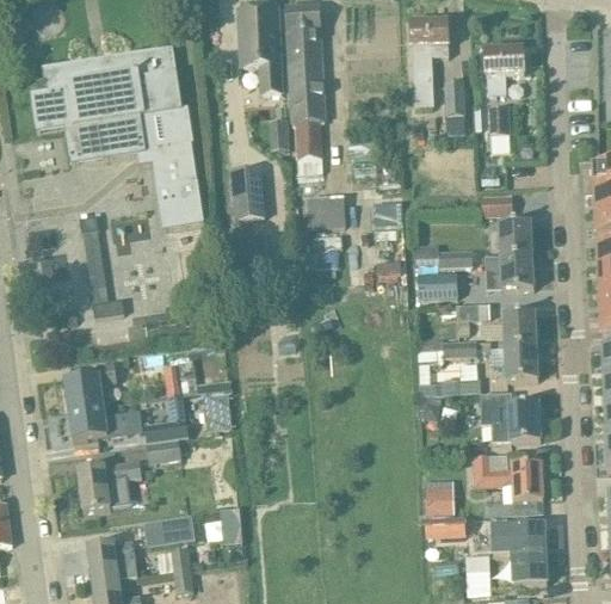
[(319,5),(285,7),(288,63),(289,63),(291,122),(294,121),(295,159),(297,158),(298,176),(322,173),(321,158),(322,158),(321,119),(325,119),(319,5)]
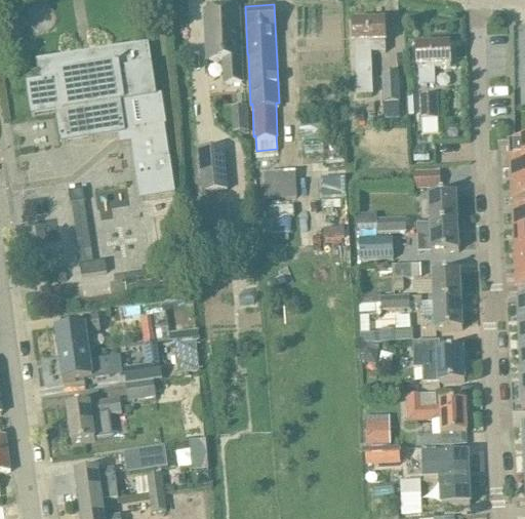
[(201,7),(202,34),(203,56),(215,56),(215,61),(223,60),(224,80),(240,79),(238,6),(201,7)]
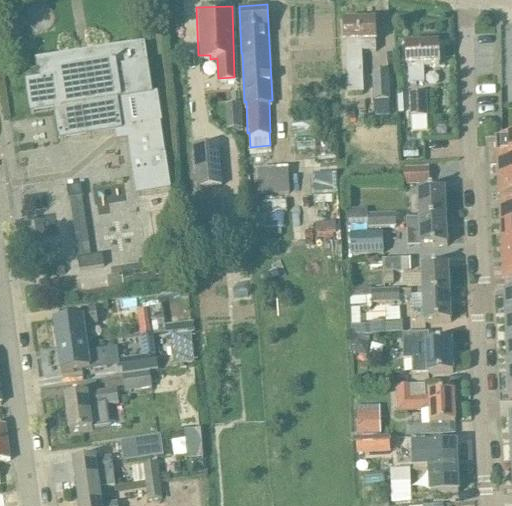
[(375,17),(344,18),(345,41),(347,89),(363,88),(362,49),(362,48),(376,48),(376,39),(375,17)]
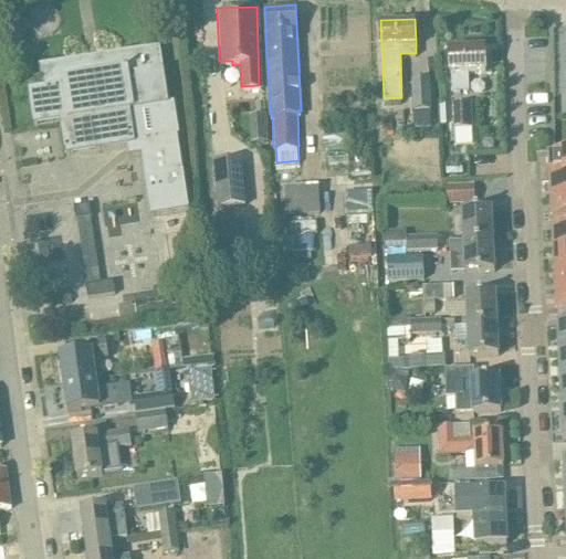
[(66,151),(127,141),(129,153),(140,150),(150,213),(189,207),(177,129),(146,134),(142,105),(169,101),(164,65),(163,65),(159,42),(39,61),(42,84),(28,86),(33,122),(61,117),(66,151)]
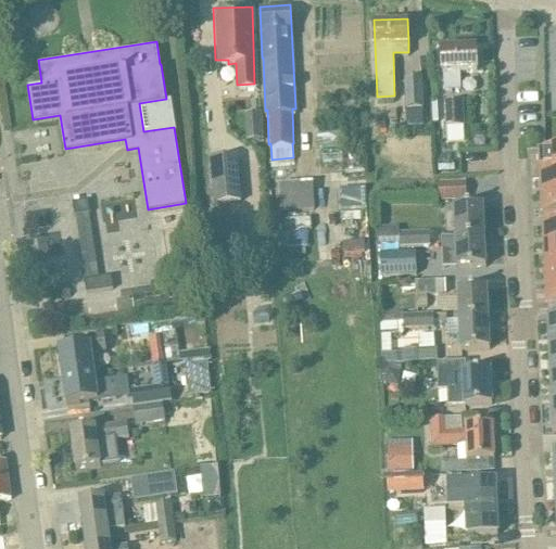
[(442,69),(444,69),(444,87),(460,86),(459,68),(478,67),(477,43),(441,46),(442,69)]
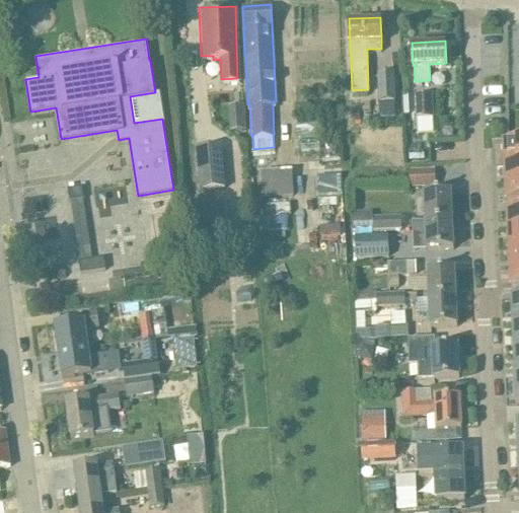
[(394,69),(377,69),(378,98),(379,98),(380,114),(395,114),(394,98),(395,98),(394,69)]
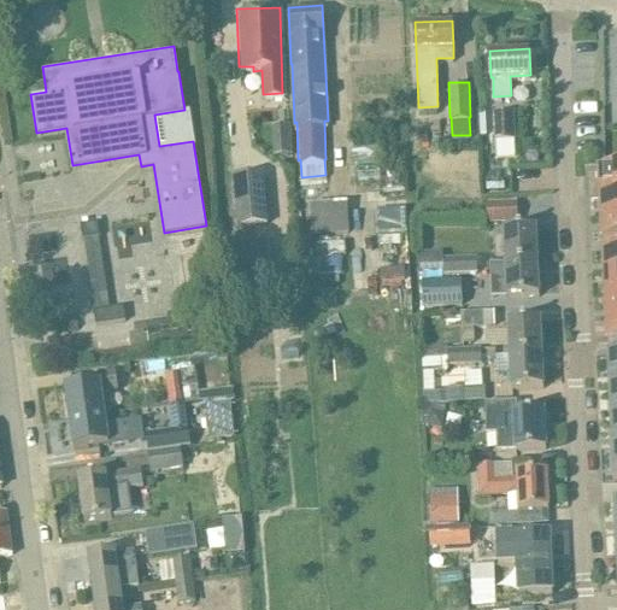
[(515,107),(493,107),(493,136),(516,136),(515,107)]
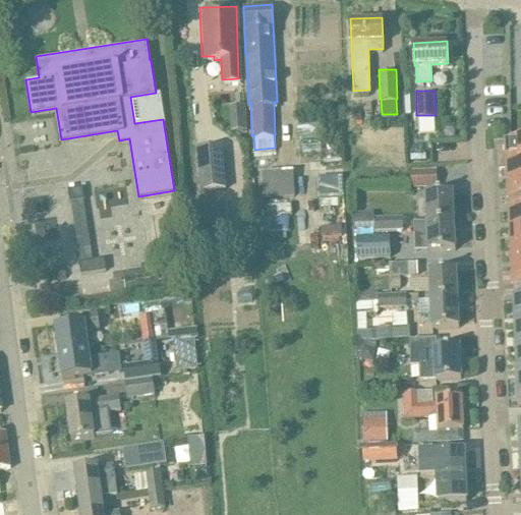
[(506,161),(507,161),(507,160),(520,159),(520,138),(505,140),(506,161)]
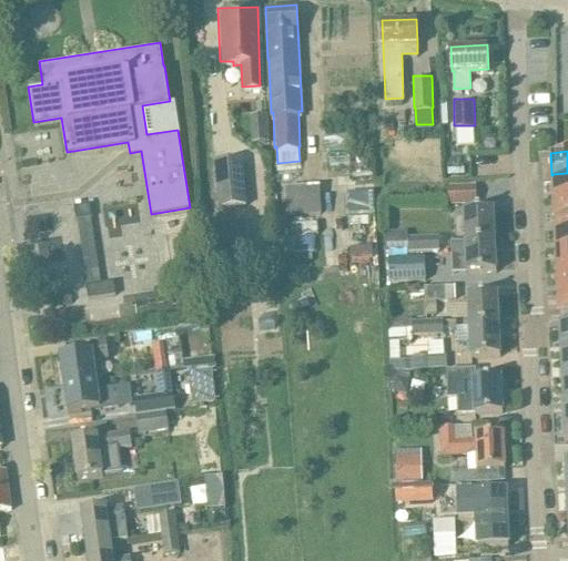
[(247,202),(243,155),(214,157),(219,205),(247,202)]
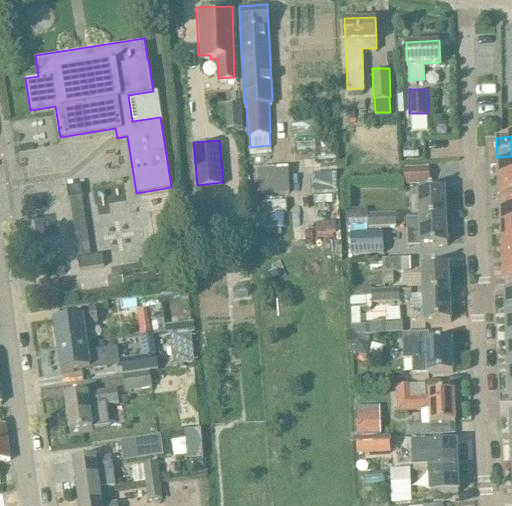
[(511,156),(498,157),(498,158),(499,176),(511,175),(511,156)]
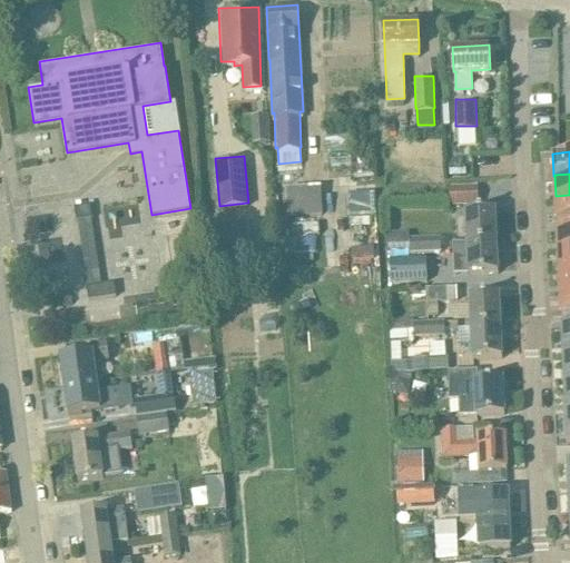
[(479,201),(478,181),(449,183),(450,203),(479,201)]
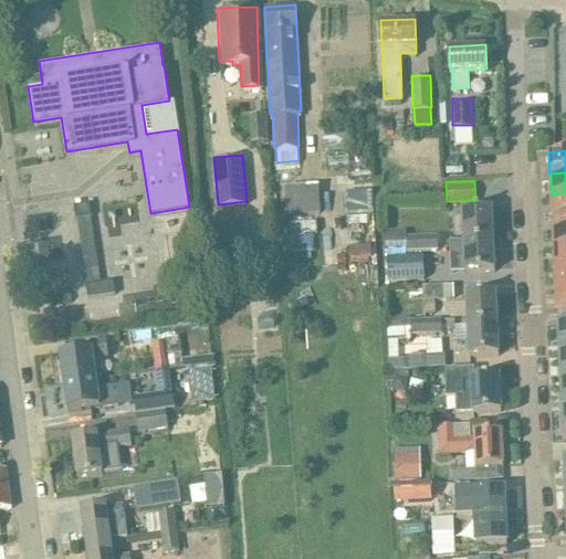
[(318,182),(284,185),(285,211),(320,209),(318,182)]
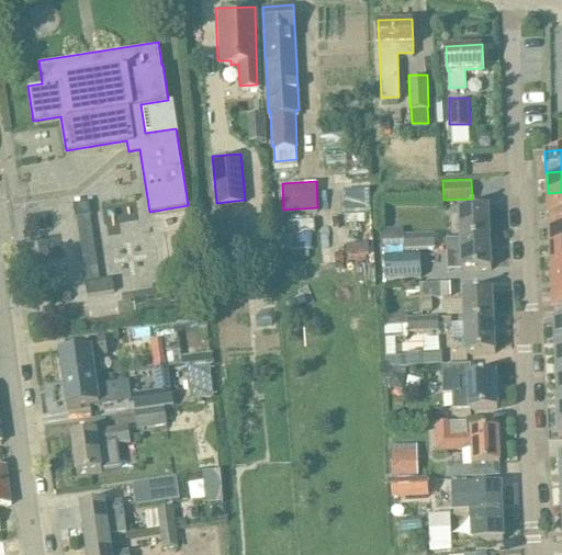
[(561,192),(548,193),(549,216),(561,214),(561,192)]
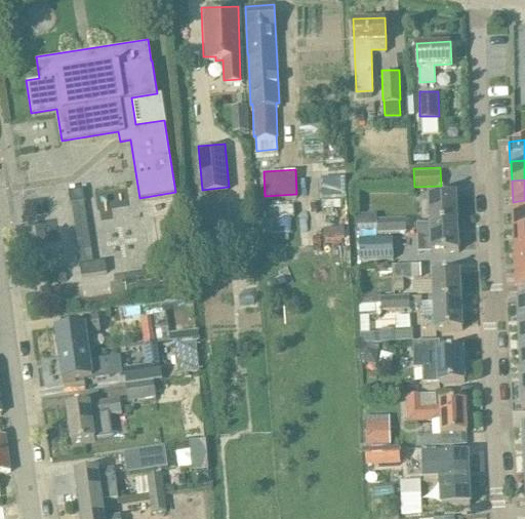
[(83,186),(78,186),(69,188),(71,200),(85,198),(83,186)]
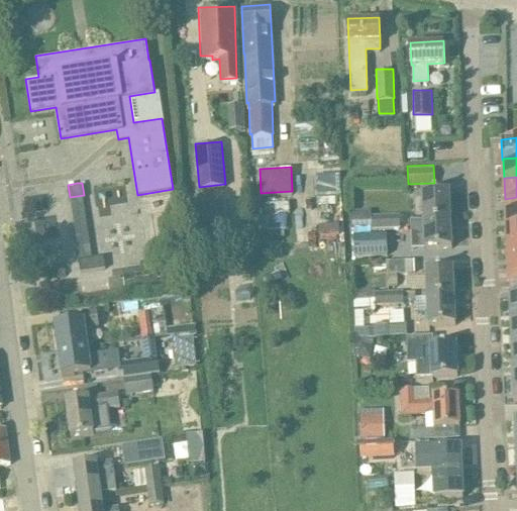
[(449,187),(422,189),(423,217),(450,216),(449,187)]
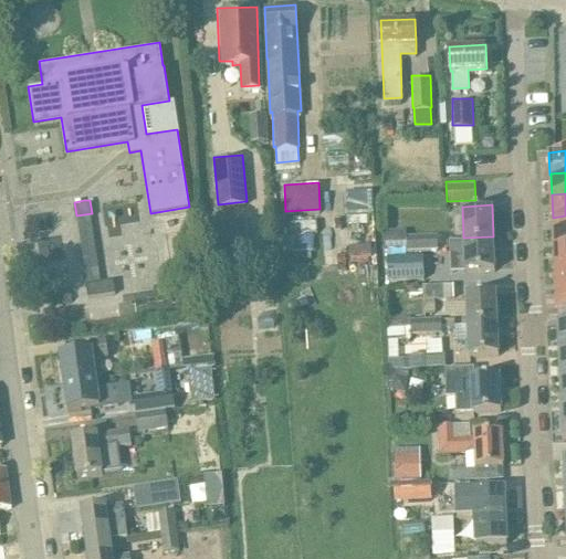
[(250,218),(220,220),(222,242),(251,240),(250,218)]
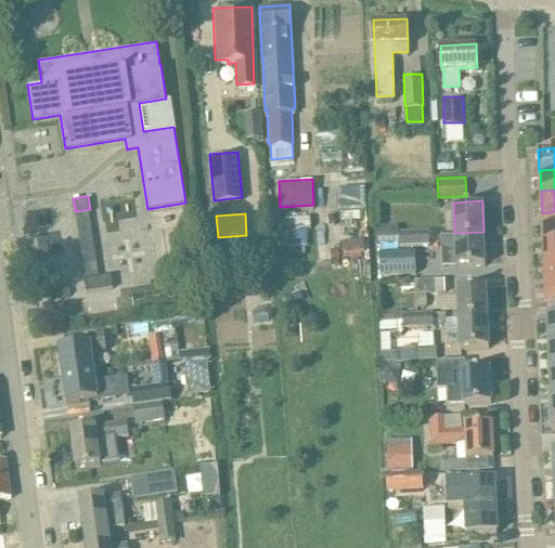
[(554,218),(542,220),(543,240),(554,239),(554,218)]
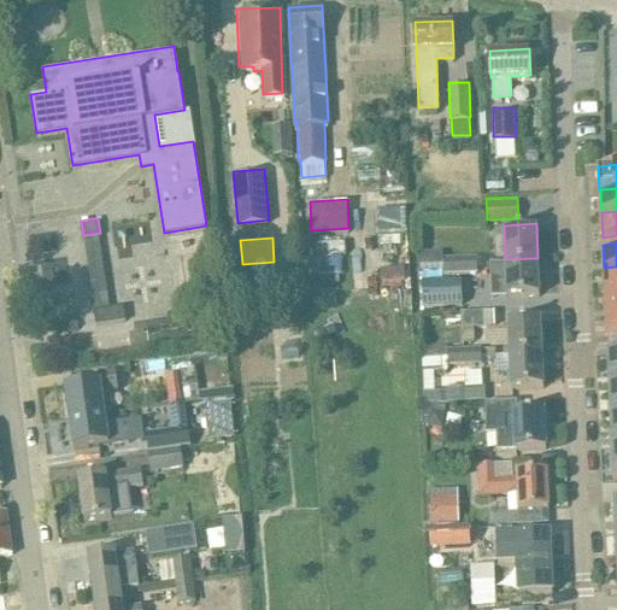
[(459,253),(442,254),(444,263),(444,269),(460,269),(460,262),(459,253)]
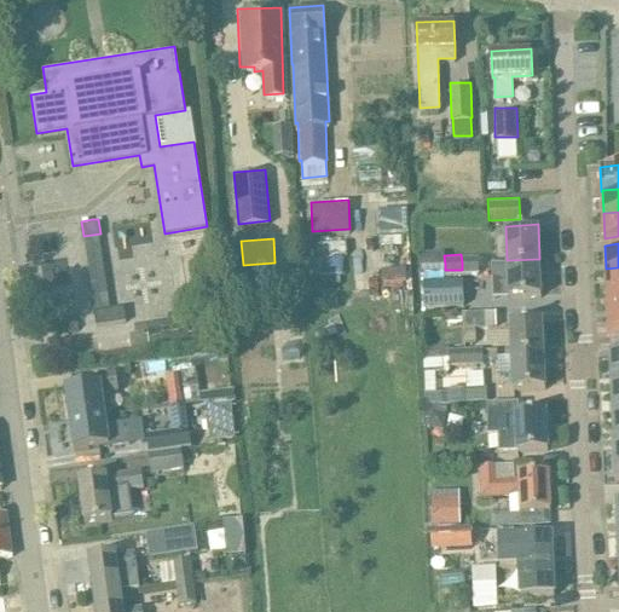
[(478,254),(461,254),(462,263),(462,270),(478,270),(479,270),(479,261),(478,254)]
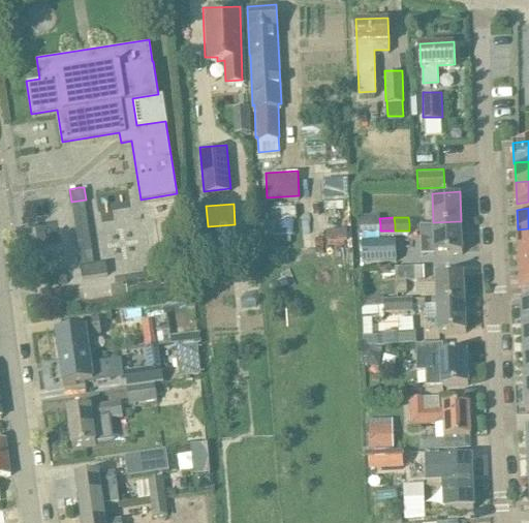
[(461,221),(433,222),(435,252),(462,250),(461,221)]
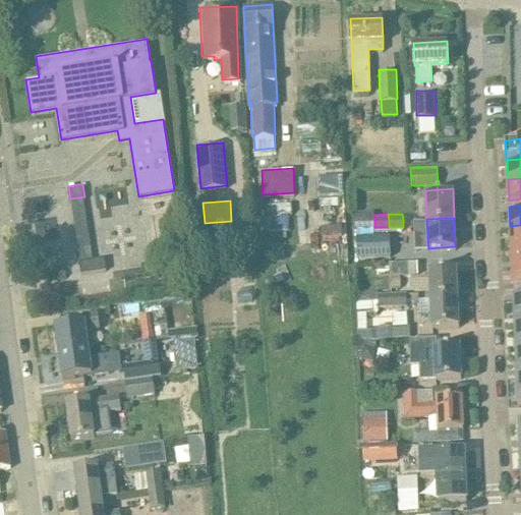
[(520,225),(510,226),(511,246),(520,245),(520,225)]
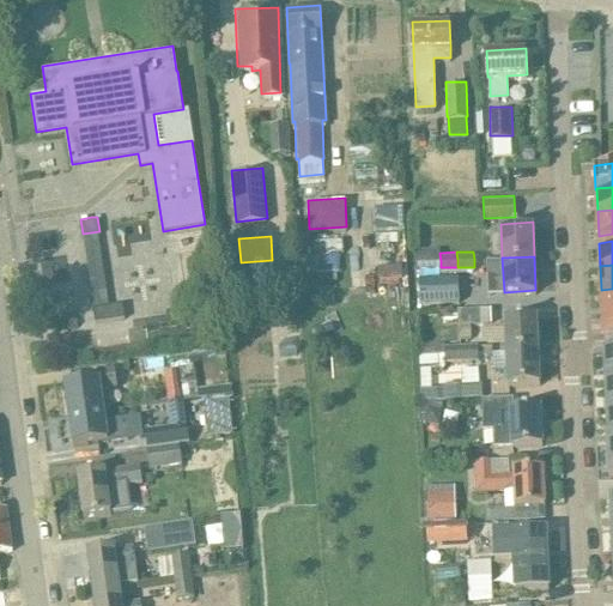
[(612,289),(601,290),(602,313),(612,311),(612,289)]
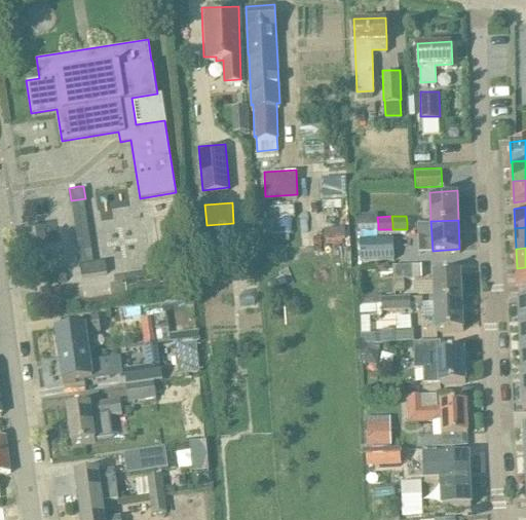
[(80,261),(80,265),(81,273),(107,269),(105,257),(80,261)]
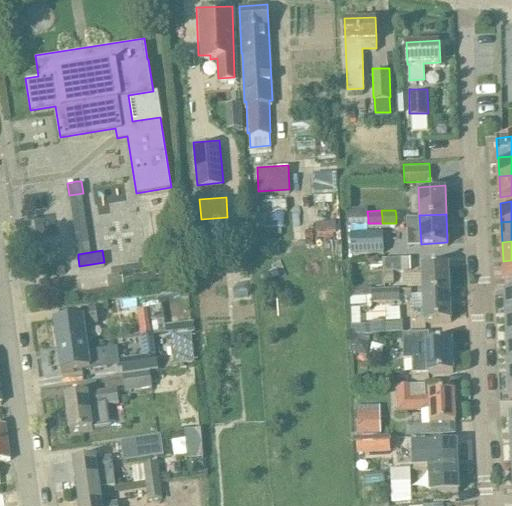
[(406,254),(396,255),(382,256),(383,269),(384,279),(394,279),(393,268),(411,268),(410,254),(406,254)]
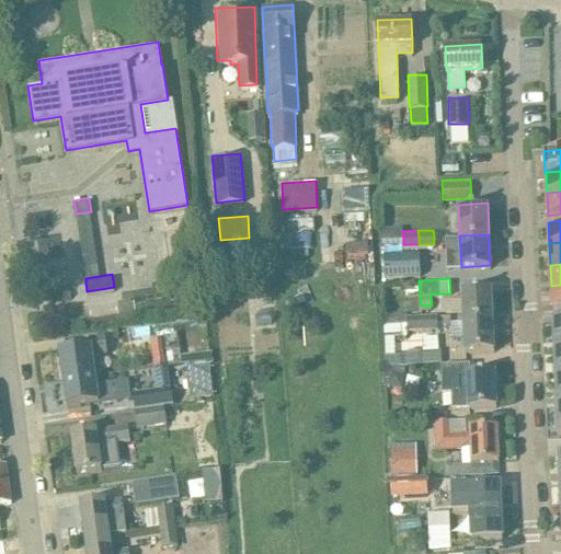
[(560,285),(551,286),(552,308),(560,307),(560,285)]
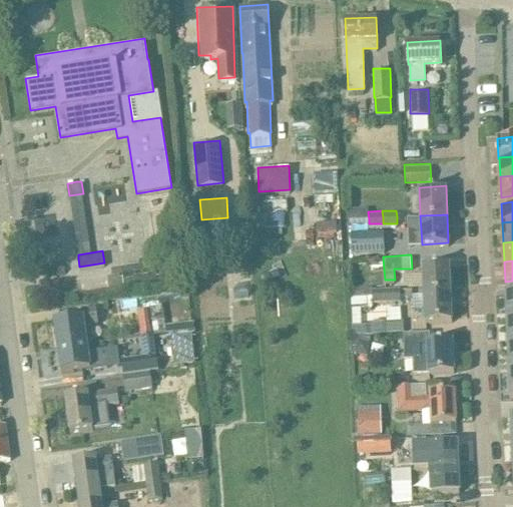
[(422,264),(423,288),(451,288),(449,262),(422,264)]
